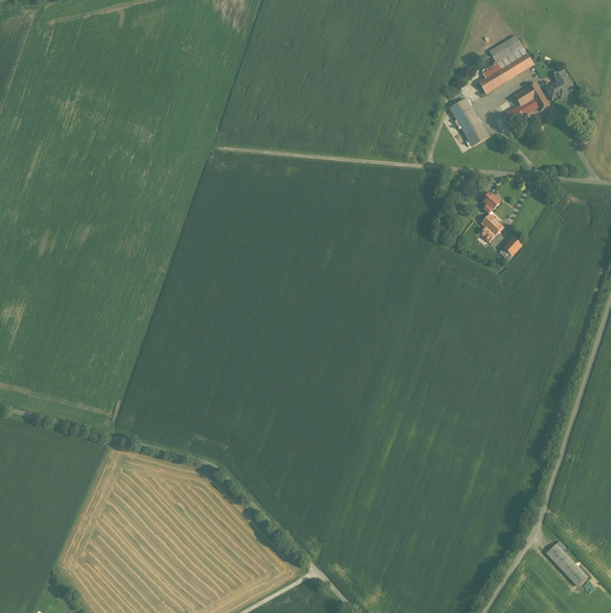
[(516,34),(489,51),(498,69),(478,81),(486,93),(534,64),(516,34)]
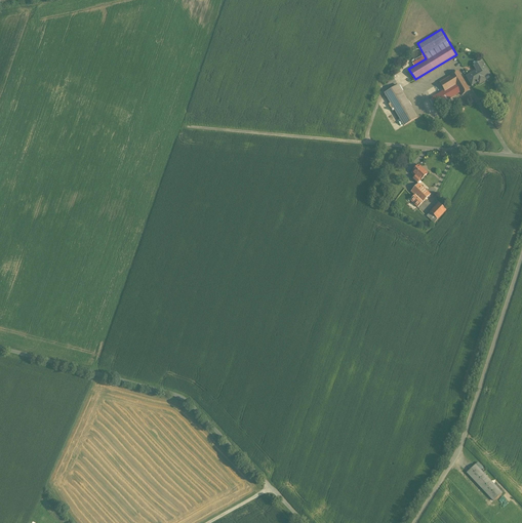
[(476,69),(466,75),(471,83),(490,73),(482,58),(473,64),(476,69)]
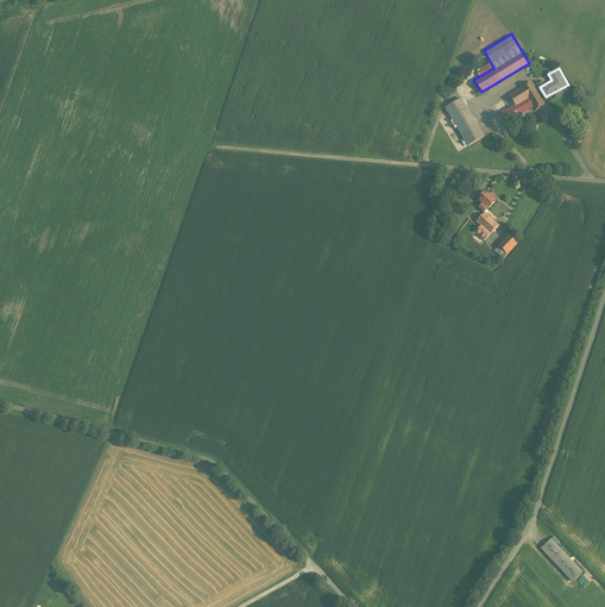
[(528,82),(496,102),(500,112),(498,113),(505,127),(541,106),(528,82)]
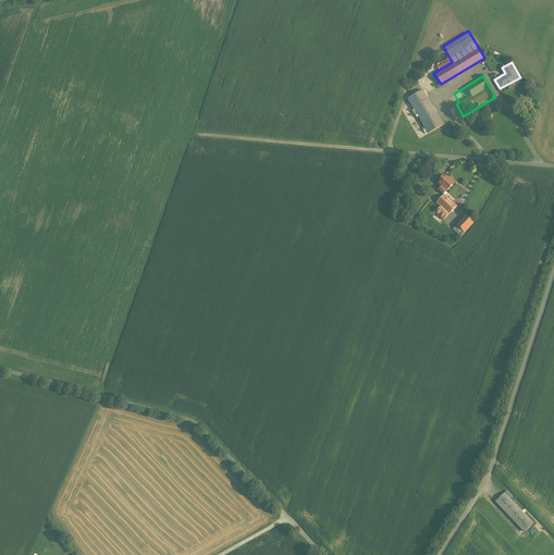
[(423,88),(407,98),(428,133),(443,123),(423,88)]
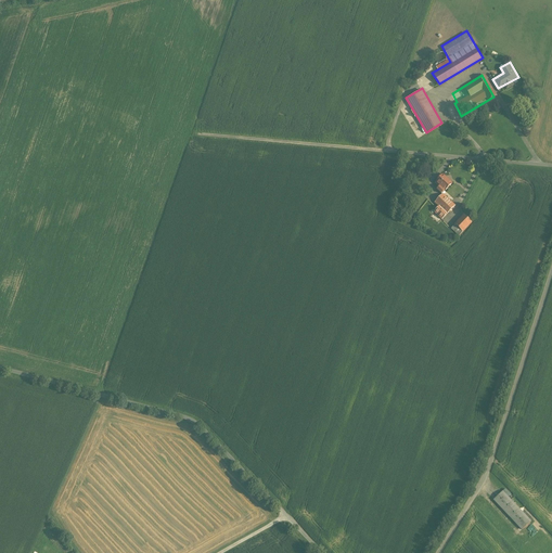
[(448,187),(438,176),(429,184),(434,189),(432,192),(436,197),(429,204),(434,209),(428,214),(437,222),(450,208),(438,195),(448,187)]
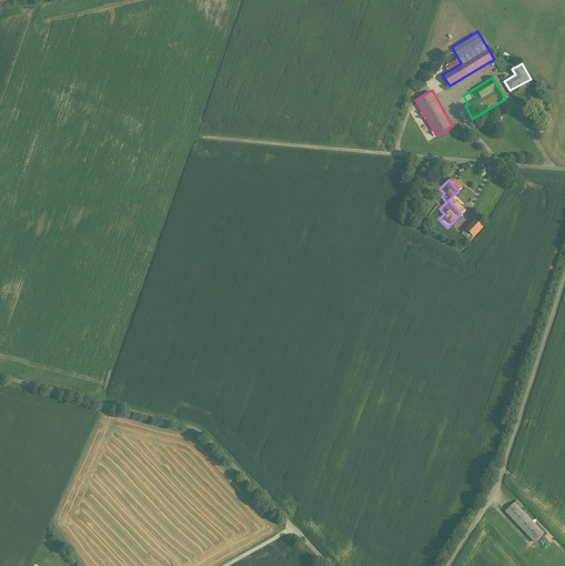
[(477,231),(470,222),(460,232),(468,240),(477,231)]
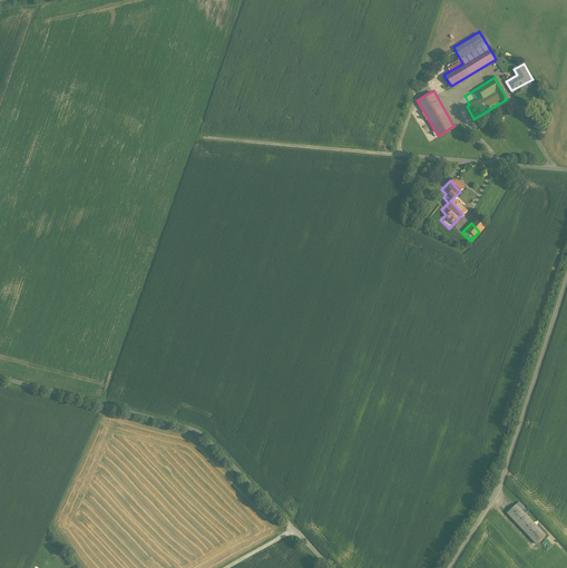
[(524,513),(515,503),(501,516),(531,548),(544,537),(536,528),(534,529),(521,516),(524,513)]
